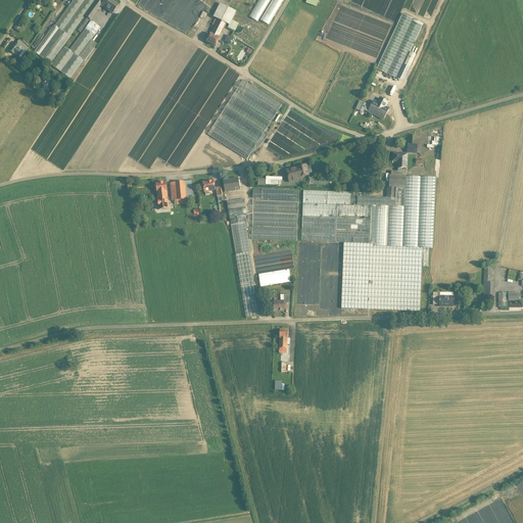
[(73,0),(54,26),(53,26),(34,52),(50,64),(51,62),(69,38),(69,37),(96,0),(73,0)]
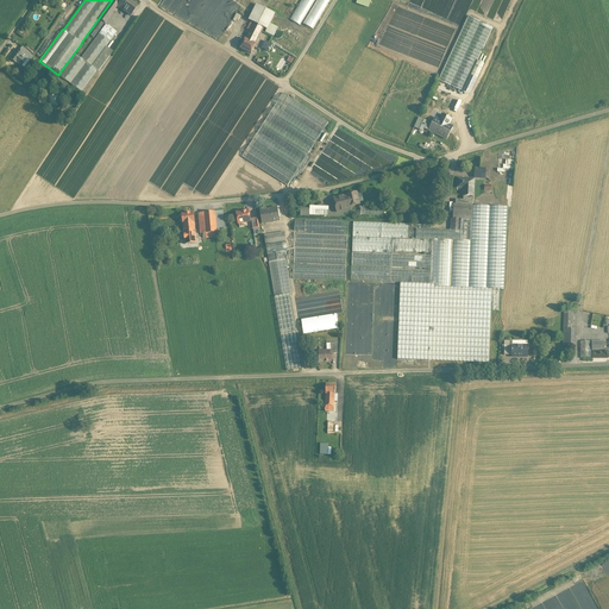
[(115,0),(113,0),(99,19),(105,24),(117,6),(119,2),(115,0)]
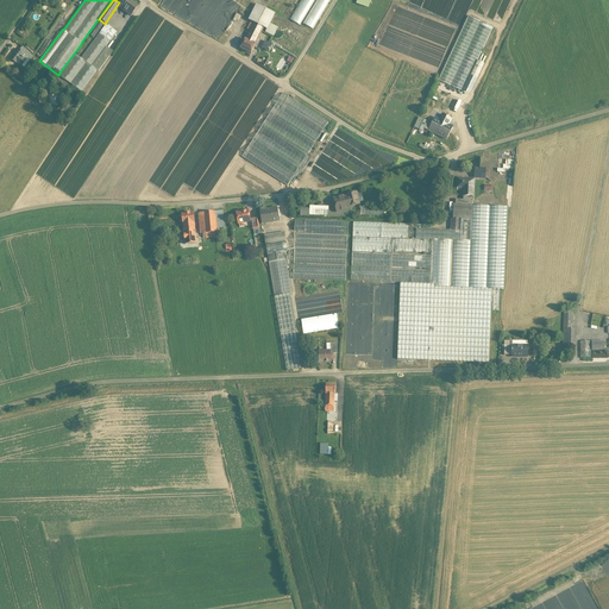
[(129,0),(120,0),(119,2),(117,6),(131,17),(137,7),(129,1),(129,0)]
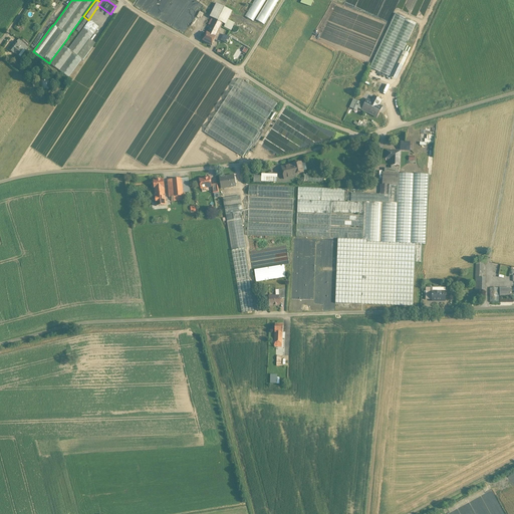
[(254,0),(246,17),(255,22),(266,0),(254,0)]
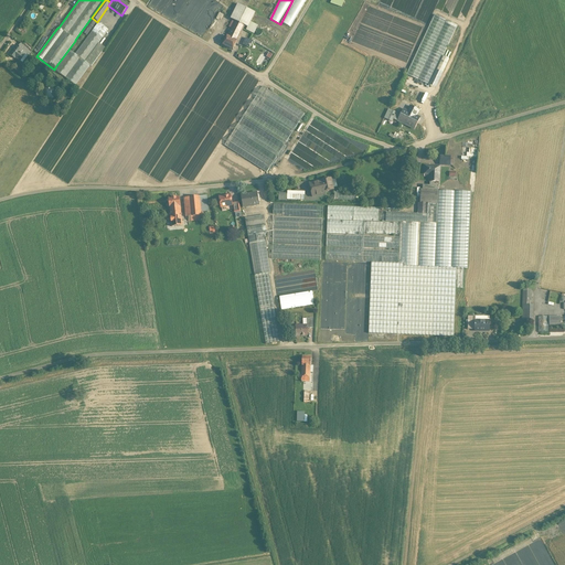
[(291,28),(306,0),(294,0),(283,23),(291,28)]
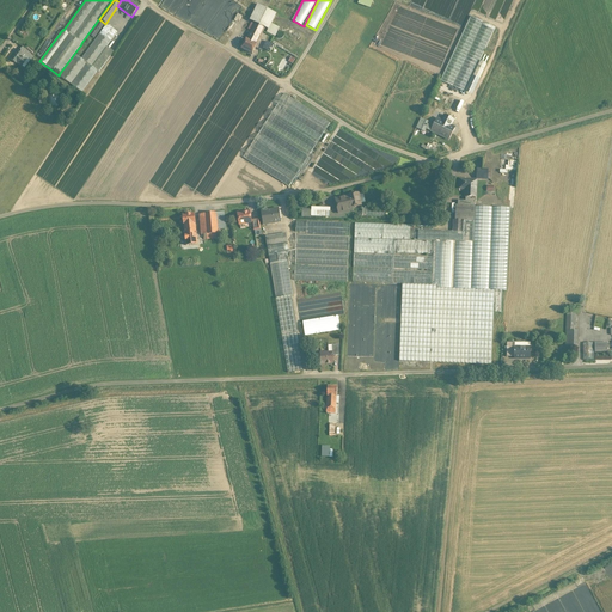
[(276,14),(258,5),(250,22),(255,24),(264,29),(268,30),(276,14)]
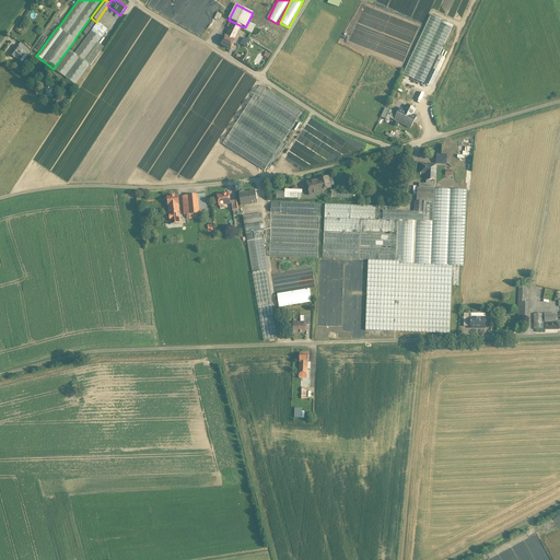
[(430,15),(403,74),(426,85),(432,70),(439,56),(453,25),(430,15)]
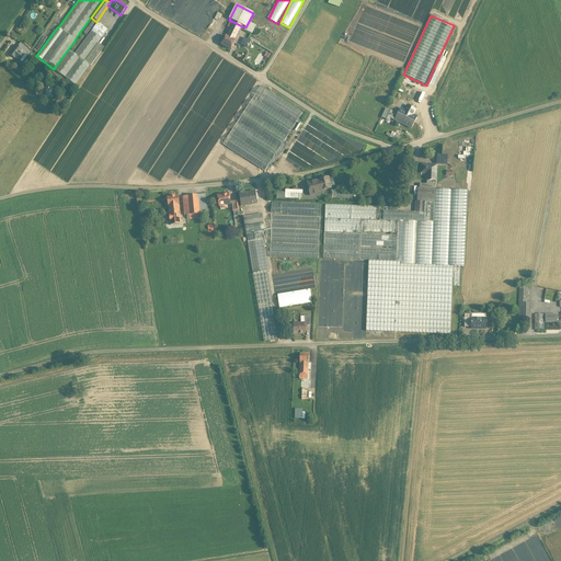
[(91,18),(81,32),(86,35),(96,22),(91,18)]
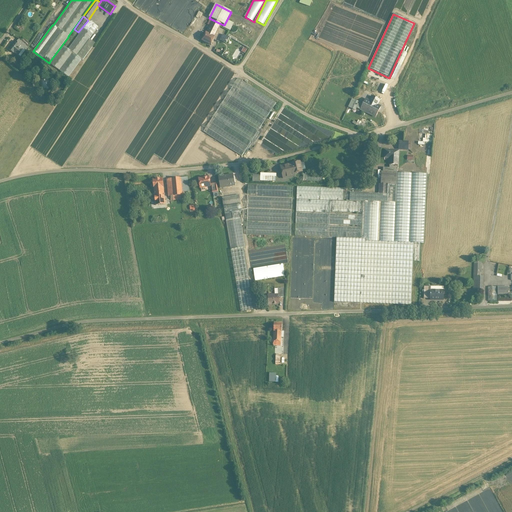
[(89,20),(67,49),(81,59),(82,60),(95,44),(89,39),(98,27),(89,20)]
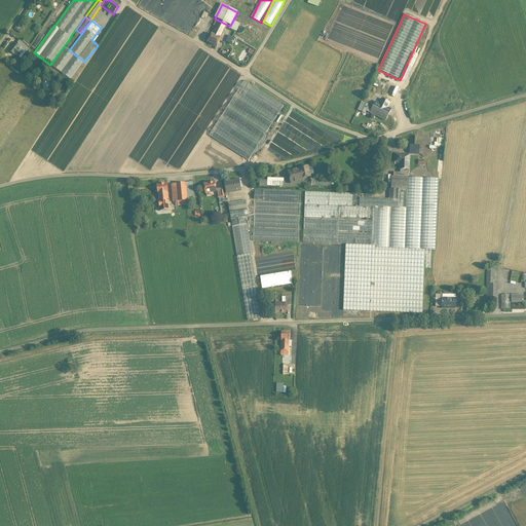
[(219,21),(212,35),(212,34),(208,42),(217,47),(221,39),(220,39),(227,25),(219,21)]
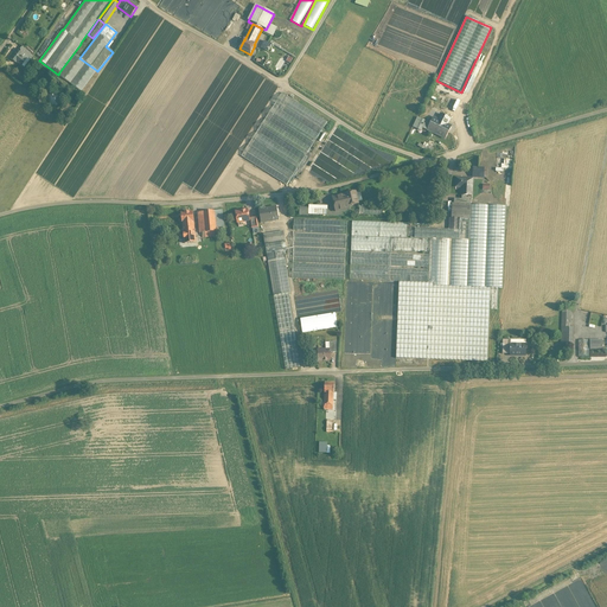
[(269,50),(272,44),(263,40),(261,46),(269,50)]
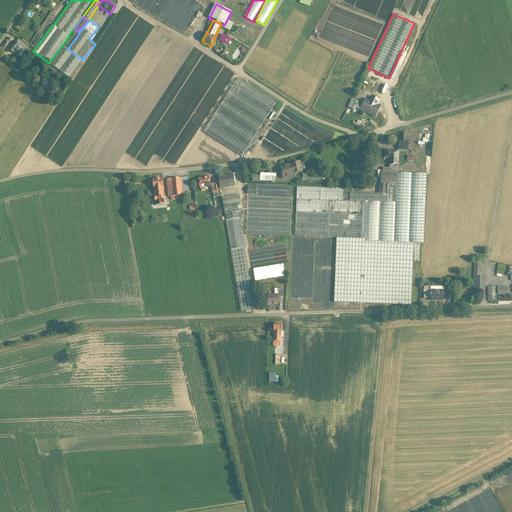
[(22,38),(20,40),(27,46),(29,43),(22,38)]
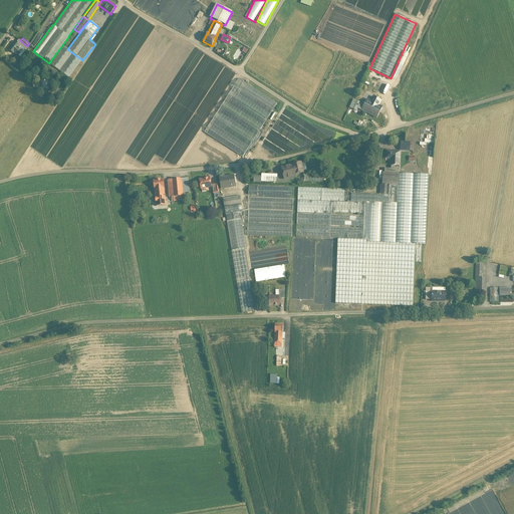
[(16,43),(15,42),(9,50),(13,53),(13,52),(19,45),(16,43)]
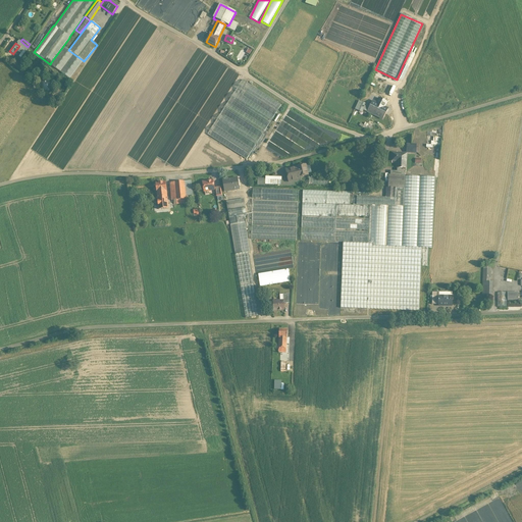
[(19,46),(13,53),(17,56),(23,50),(21,48),(19,46)]
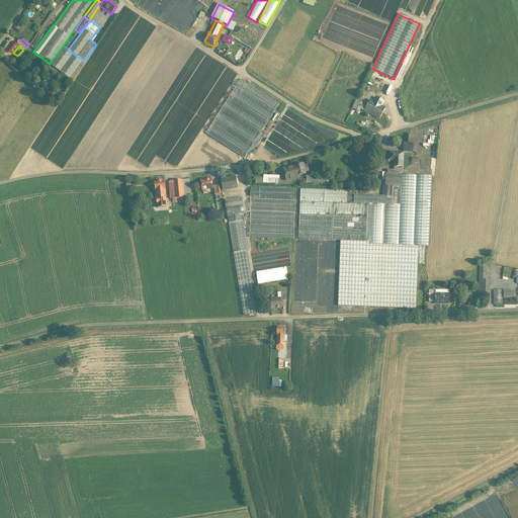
[(68,50),(64,47),(52,63),(51,62),(50,64),(69,78),(82,60),(68,50)]
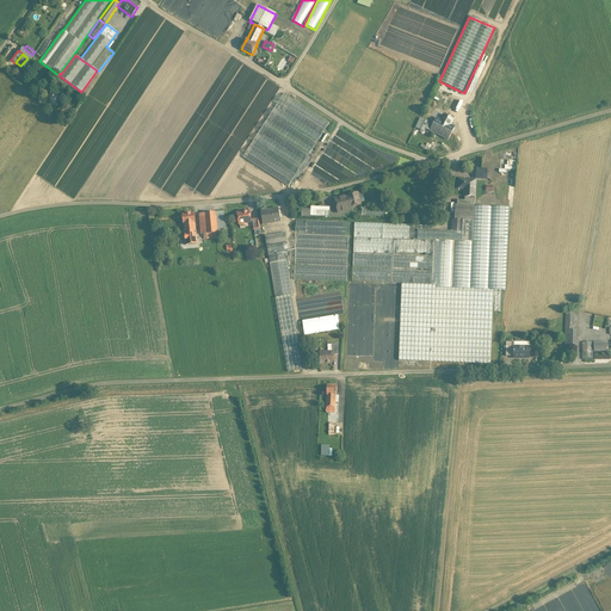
[(479,61),(471,76),(479,80),(486,65),(479,61)]
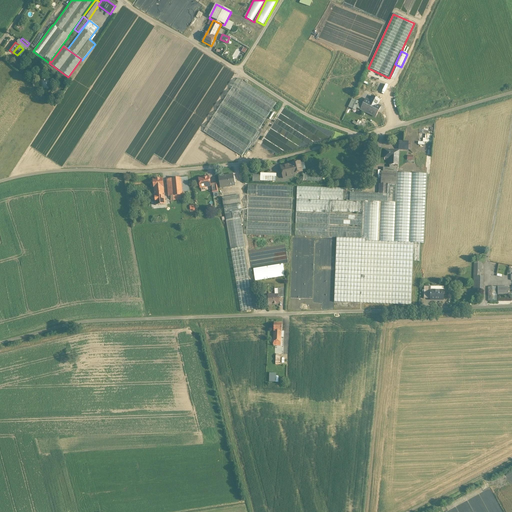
[(276,103),(238,79),(210,122),(248,147),(276,103)]
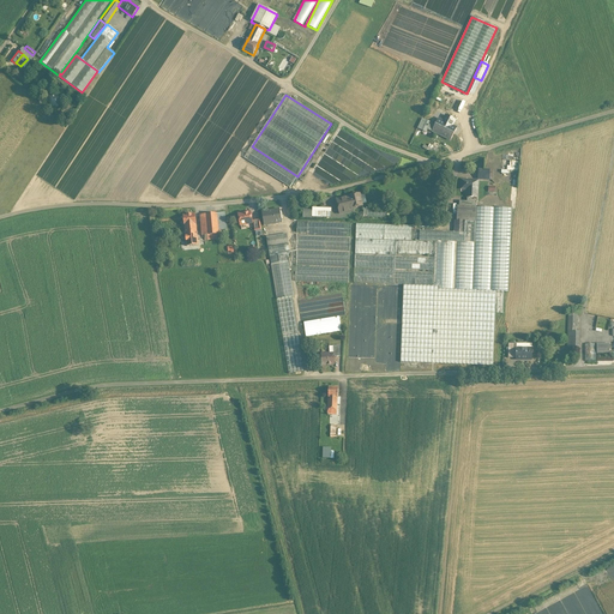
[(447,125),(438,120),(435,126),(444,130),(445,131),(447,125)]
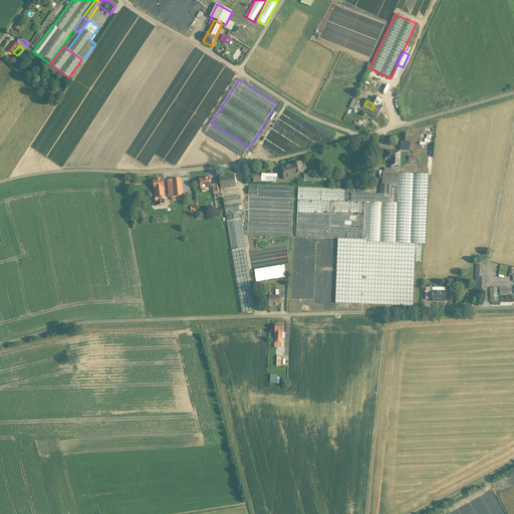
[(378,105),(374,104),(372,109),(379,112),(382,106),(379,104),(378,105)]
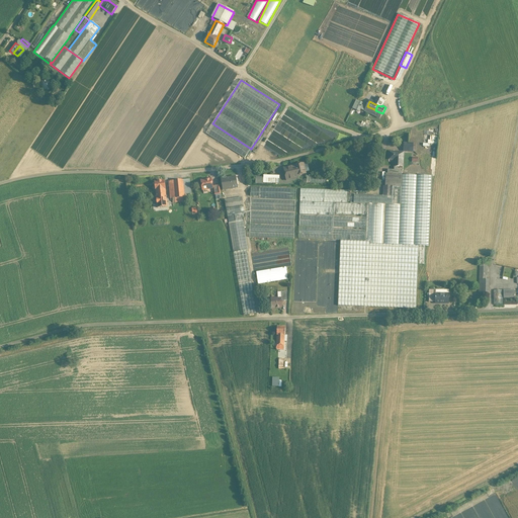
[(374,109),(367,106),(365,110),(364,111),(372,115),(374,109)]
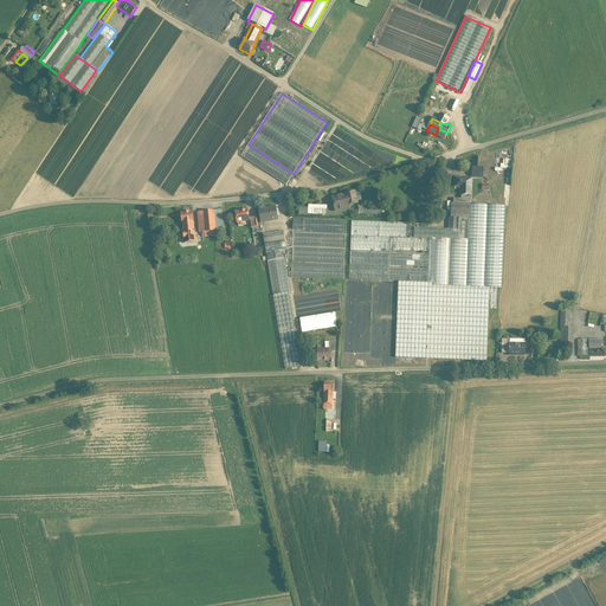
[(439,129),(438,128),(436,135),(444,140),(447,133),(439,129)]
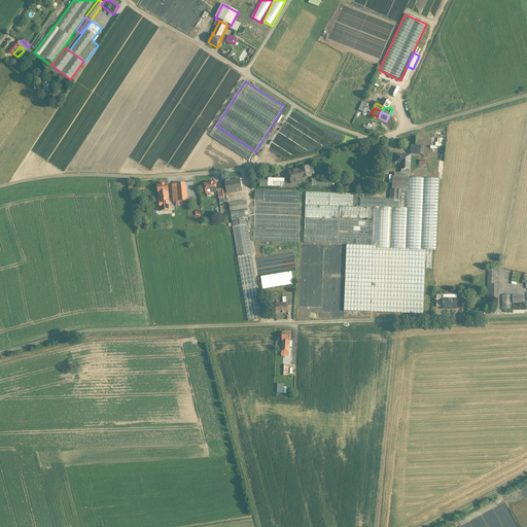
[(420,146),(411,146),(411,154),(420,154),(420,146)]
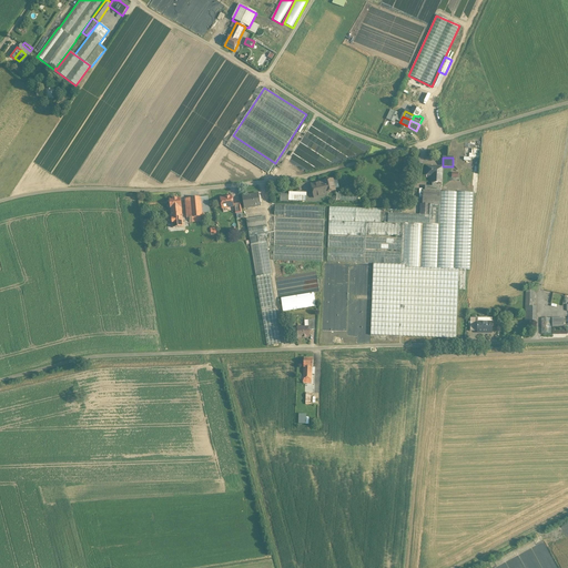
[(443,168),(427,166),(426,174),(432,174),(432,183),(435,183),(442,184),(443,168)]
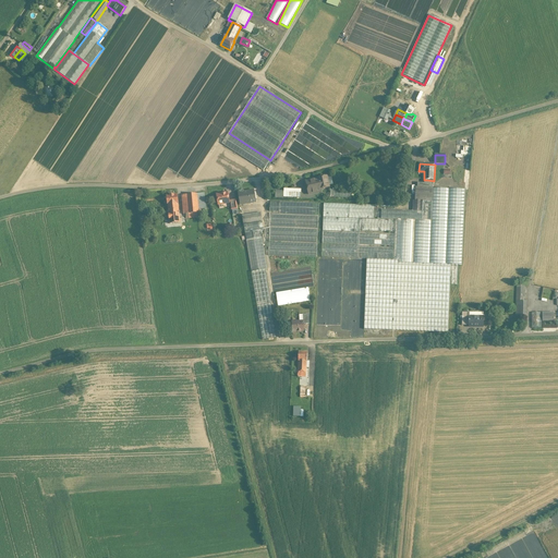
[(326,177),(317,179),(314,180),(317,193),(320,192),(320,190),(329,187),(326,177)]
